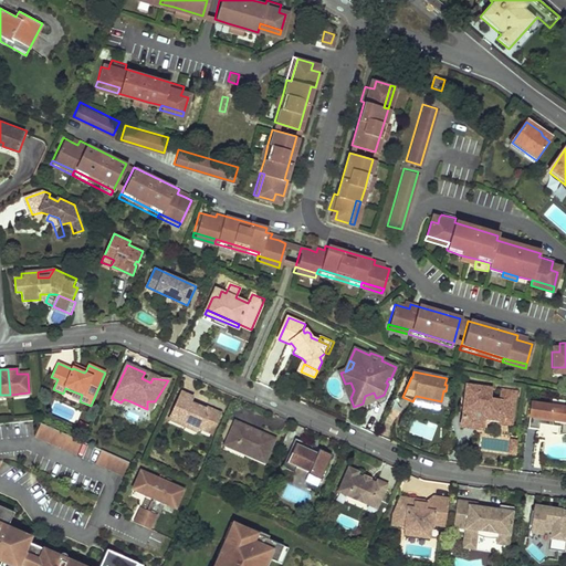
[(153,378),(145,373),(142,378),(150,383),(153,378)]
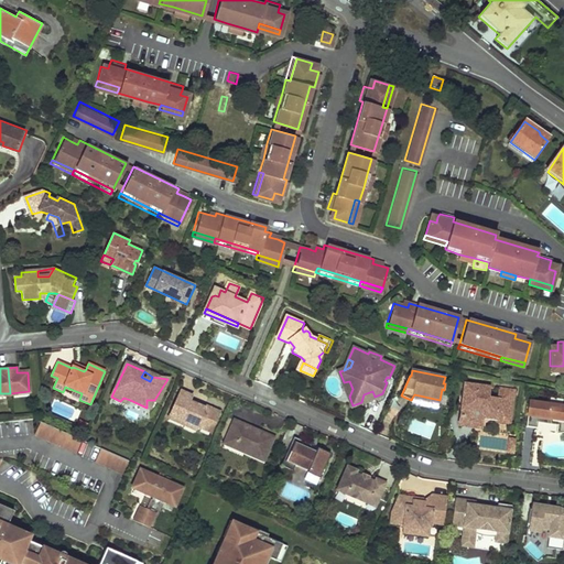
[(487,387),(465,384),(464,394),(466,396),(466,400),(463,400),(461,416),(464,418),(464,415),(483,418),(495,420),(495,422),(509,423),(514,391),(499,389),(498,400),(486,398),(487,387)]
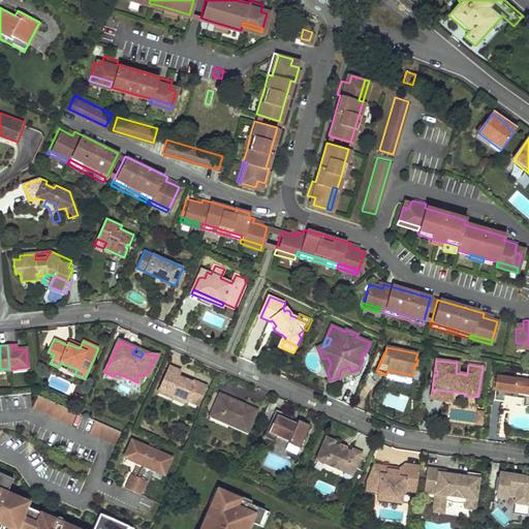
[(68,366),(66,371),(74,375),(76,369),(68,366)]
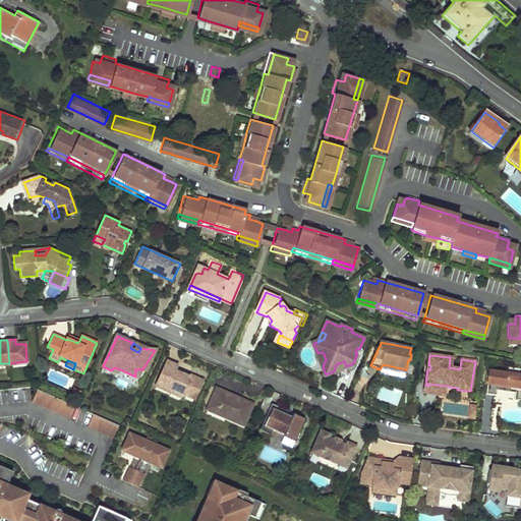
[(177,365),(167,361),(157,383),(162,385),(164,390),(172,394),(177,392),(194,399),(203,381),(188,374),(187,375),(179,372),(175,370),(177,365)]
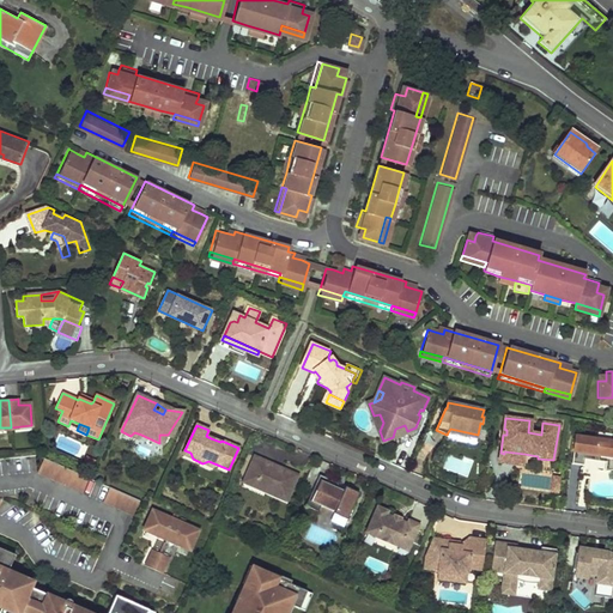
[(478,435),(450,429),(448,432),(477,438),(478,435)]
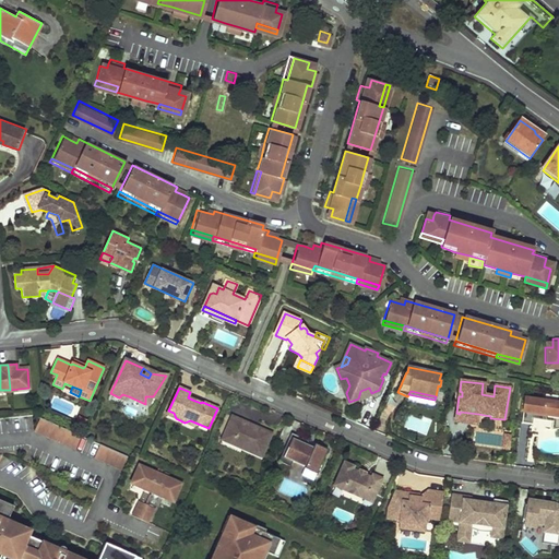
[(558,403),(524,399),(521,423),(533,425),(533,419),(552,421),(551,430),(558,429),(558,403)]
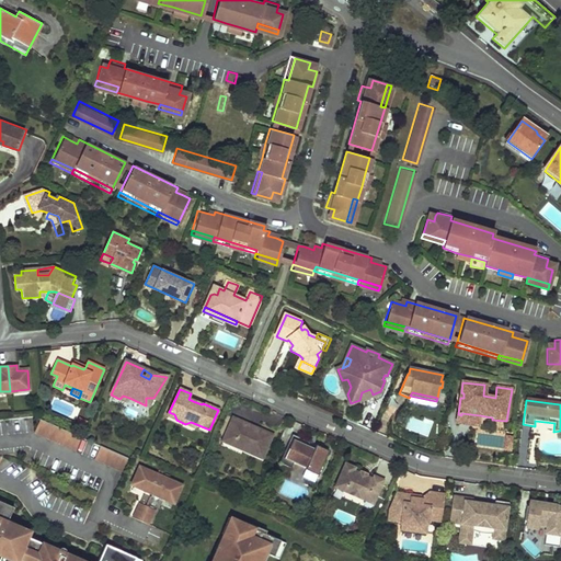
[(461,415),(458,414),(457,423),(478,426),(480,415),(461,413),(461,415)]
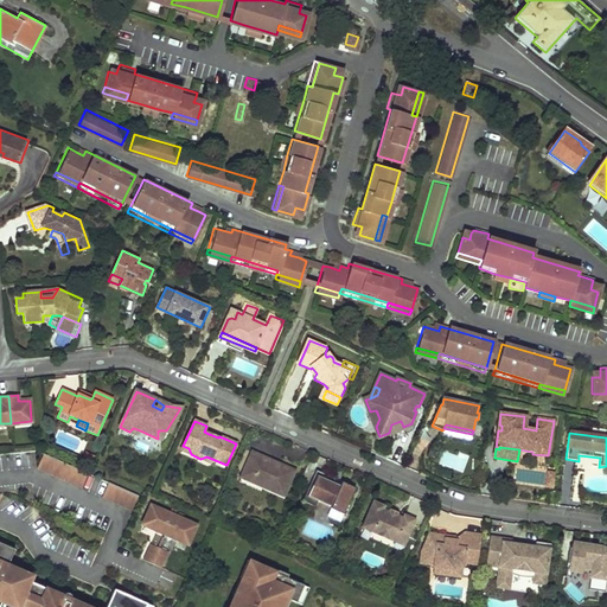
[(275,462),(251,452),(244,470),(254,473),(251,481),(285,496),(295,471),(281,465),(279,467),(274,466),(275,462)]
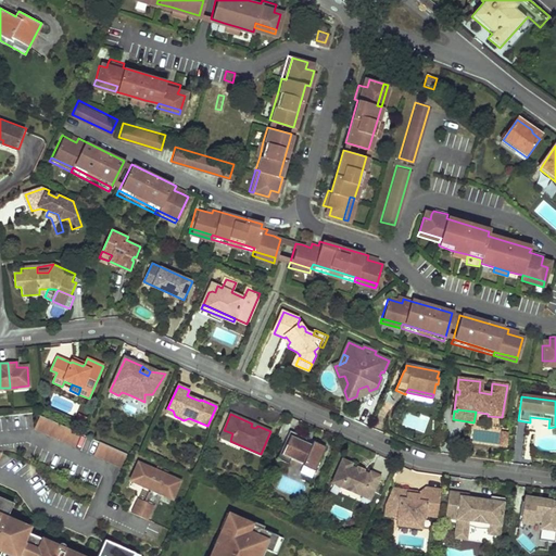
[(80,433),(39,416),(34,429),(75,447),(80,433)]
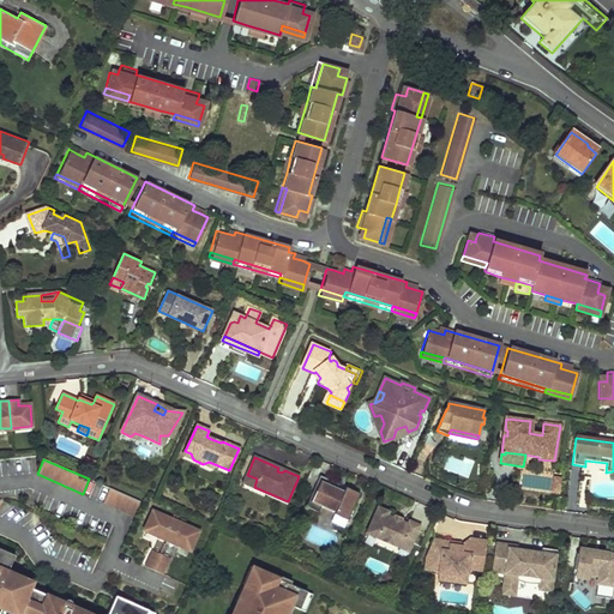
[(257,479),(247,475),(244,483),(254,487),(257,479)]
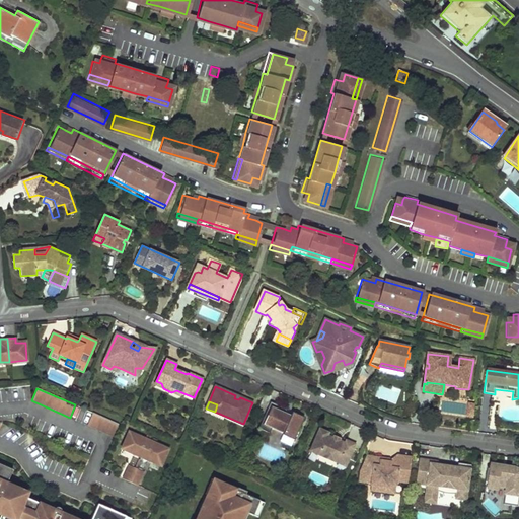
[(288,411),(271,402),(258,429),(269,434),(271,429),(283,434),(282,436),(294,441),(304,418),(292,413),(291,416),(287,415),(288,411)]
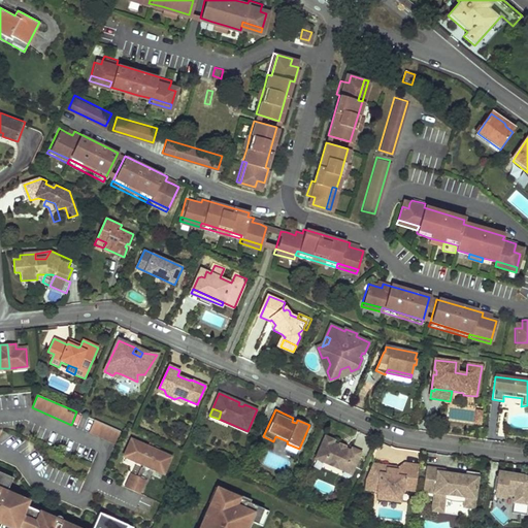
[(121,431),(95,420),(89,432),(114,443),(121,431)]
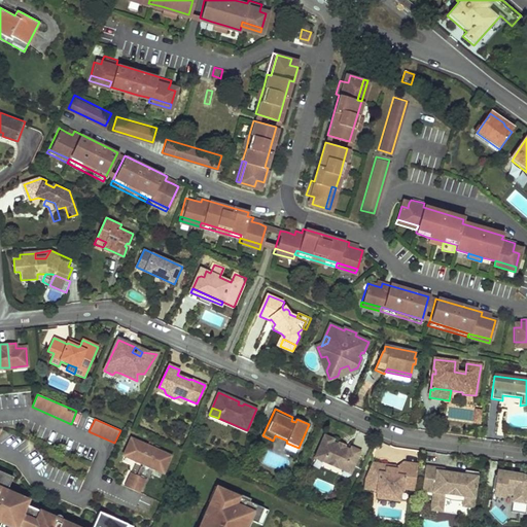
[(334,440),(324,436),(317,453),(325,457),(324,459),(326,463),(340,469),(344,467),(345,465),(353,468),(360,452),(351,448),(350,450),(332,443),(334,440)]
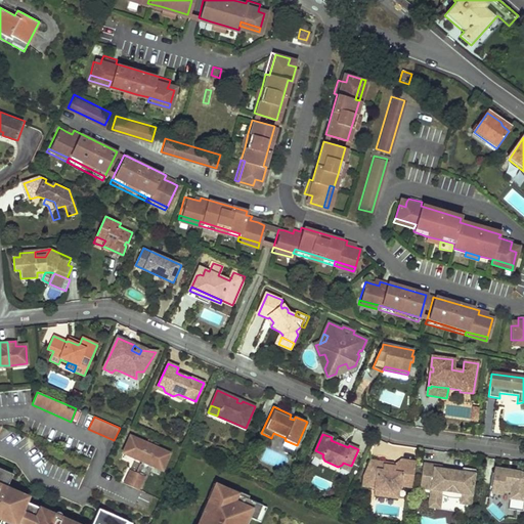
[(169,453),(131,437),(124,453),(162,470),(169,453)]
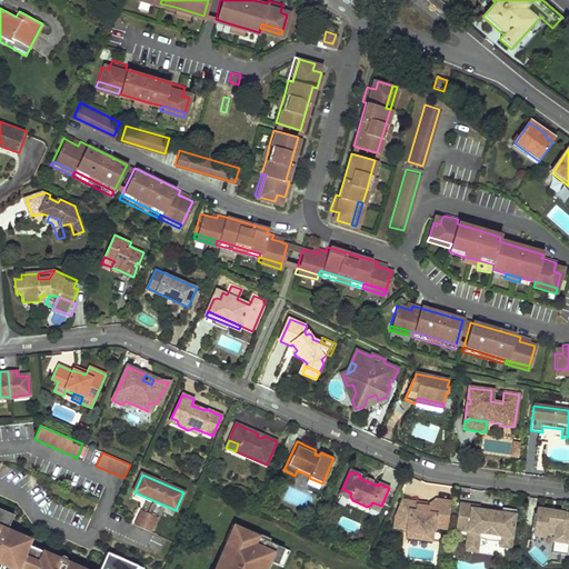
[(451,491),(452,488),(406,479),(403,493),(421,497),(422,489),(437,491),(437,489),(451,491)]
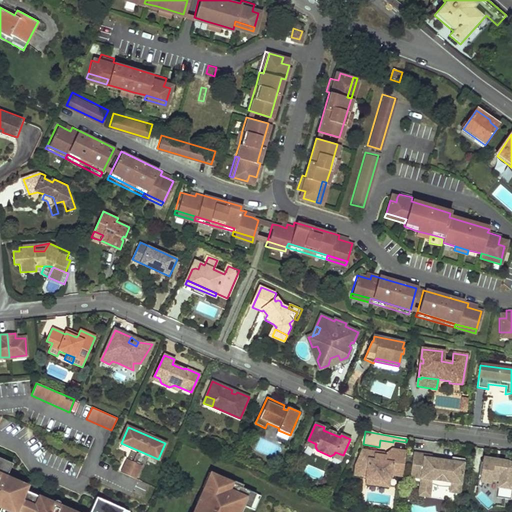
[(316,444),(308,440),(306,445),(317,450),(315,446),(316,444)]
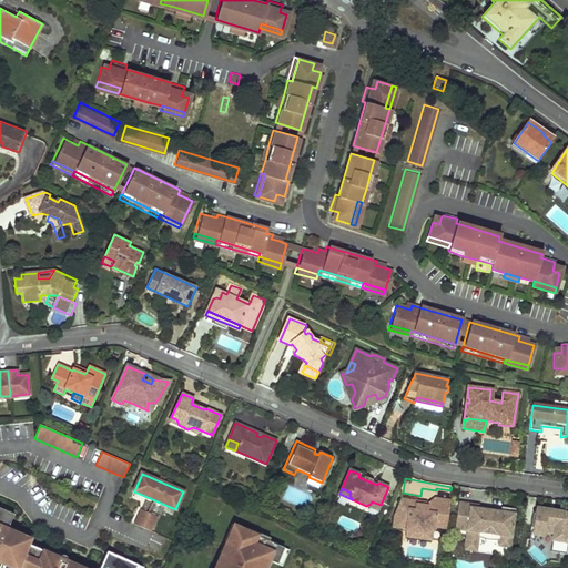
[(446,528),(450,500),(436,498),(427,506),(415,504),(416,500),(403,498),(395,516),(393,527),(406,529),(406,530),(424,534),(425,530),(433,531),(434,527),(446,528)]
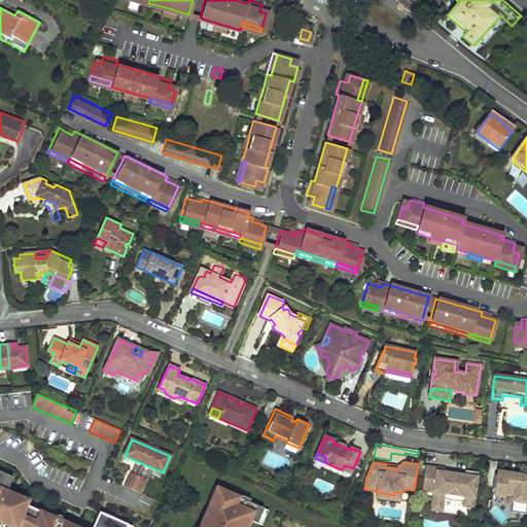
[(353,468),(345,465),(344,467),(340,469),(350,473),(353,468)]
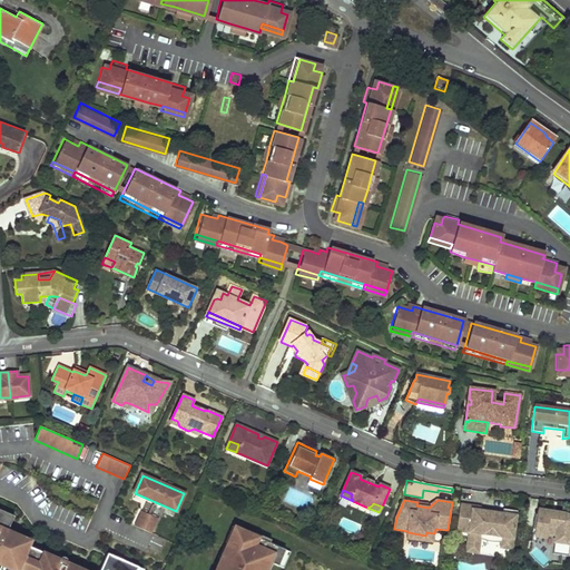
[(457,531),(468,533),(465,547),(479,548),(480,540),(481,534),(501,538),(500,543),(499,548),(512,549),(518,510),(503,509),(502,513),(494,511),(493,514),(488,513),(489,511),(480,510),(480,507),(460,504),(457,531)]
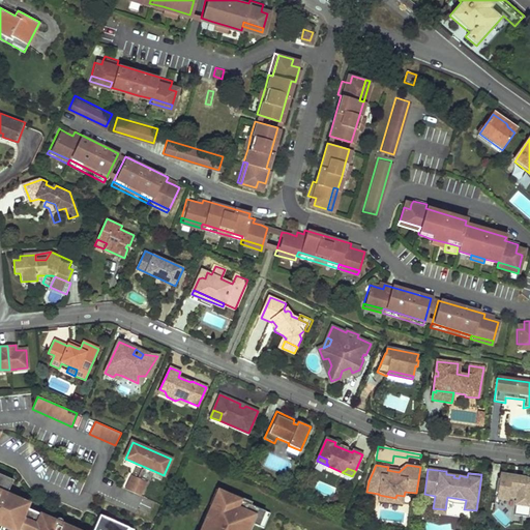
[(12,480),(0,474),(0,525),(1,526),(9,529),(126,529),(128,528),(99,516),(92,529),(74,529),(62,525),(62,524),(62,523),(62,522),(62,521),(61,521),(61,520),(60,520),(59,519),(58,519),(57,519),(56,519),(56,520),(55,521),(54,521),(26,509),(28,504),(13,498),(11,501),(5,498),(12,480)]
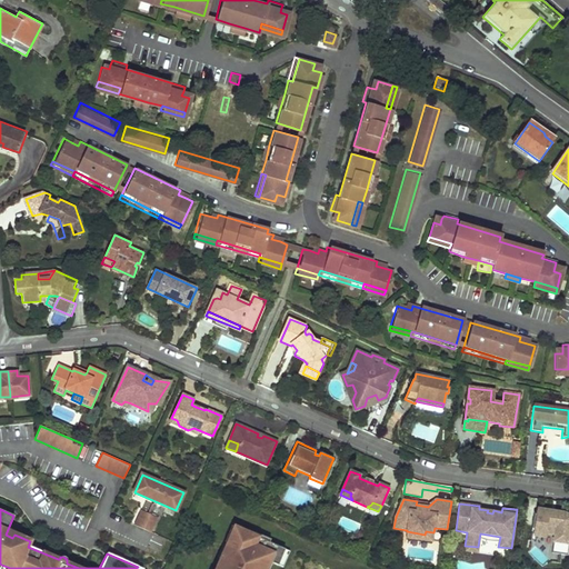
[(158,518),(141,510),(135,526),(151,532),(158,518)]
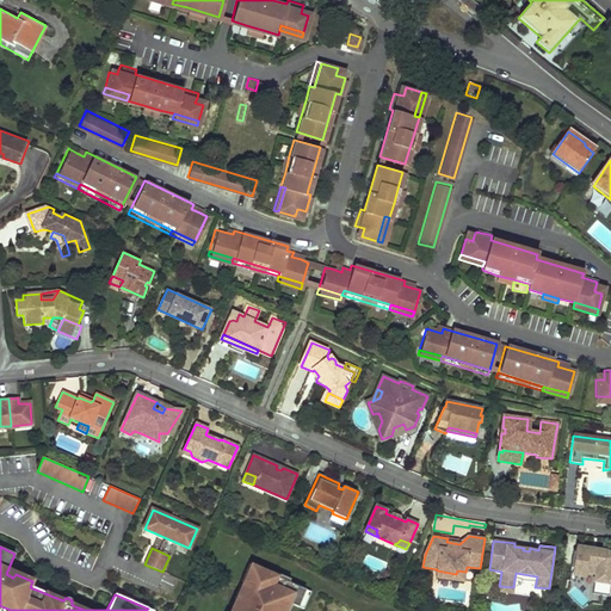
[(610,549),(573,548),(572,579),(593,580),(592,593),(610,593),(610,549)]
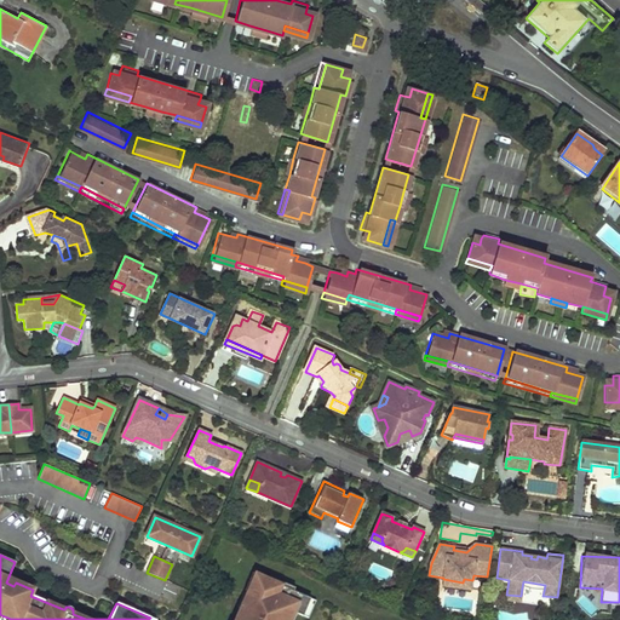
[(287,619),(292,610),(302,614),(309,597),(292,590),(293,586),(276,579),(274,583),(258,575),(251,592),(247,590),(240,608),(244,609),(239,619),(287,619)]
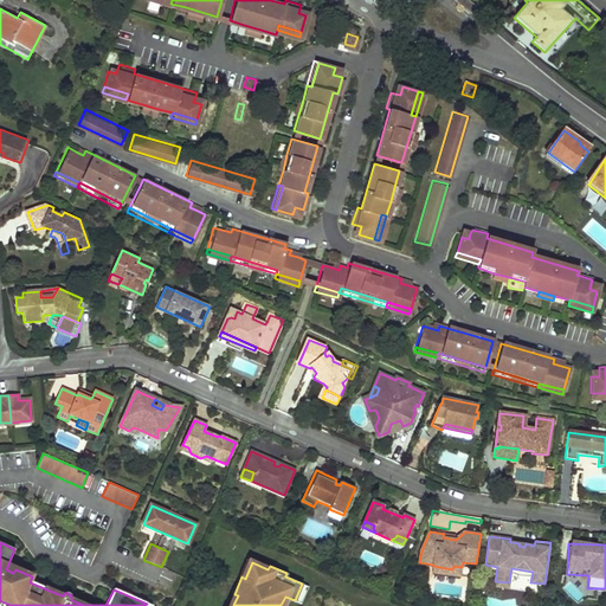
[(462,567),(453,566),(452,569),(433,566),(432,572),(461,577),(462,567)]
